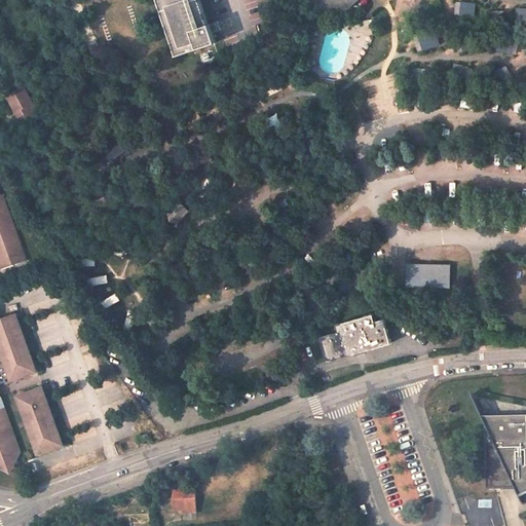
[(158,0),(177,54),(216,42),(210,24),(209,24),(200,0),(158,0)]
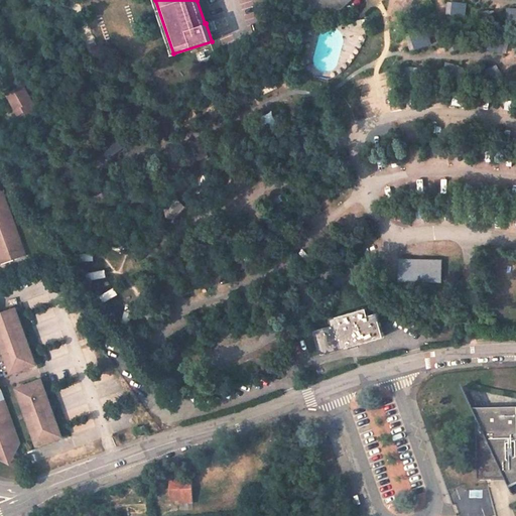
[(308,0),(314,6),(329,10),(343,7),(351,0),(308,0)]
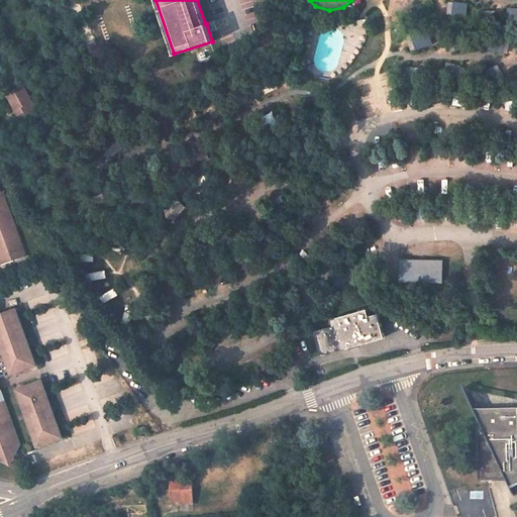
[(467,17),(470,4),(455,2),(452,15),(467,17)]
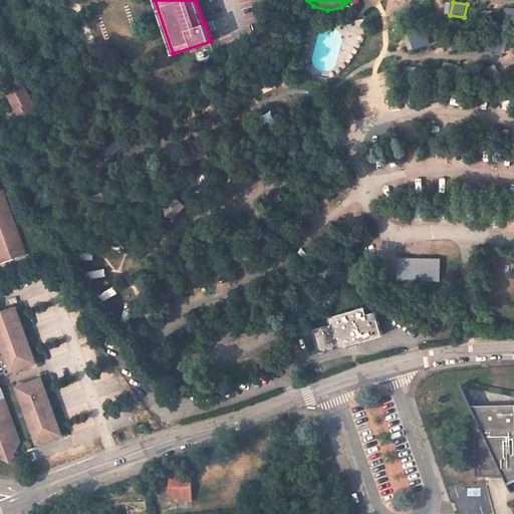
[(416,50),(431,44),(425,29),(410,35),(416,50)]
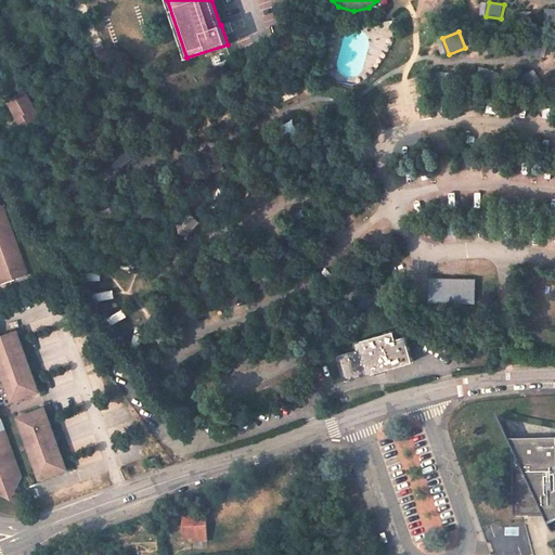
[(41,86),(25,92),(30,107),(28,108),(33,119),(51,112),(41,86)]
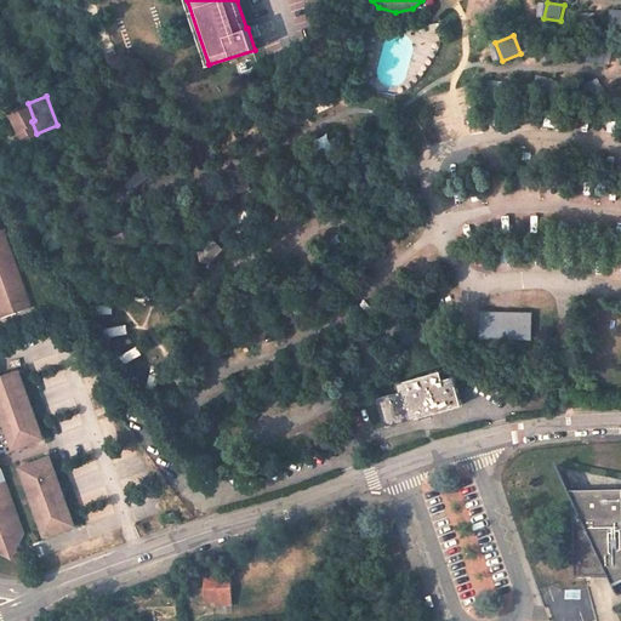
[(30,309),(4,235),(0,235),(0,311),(3,319),(30,309)]
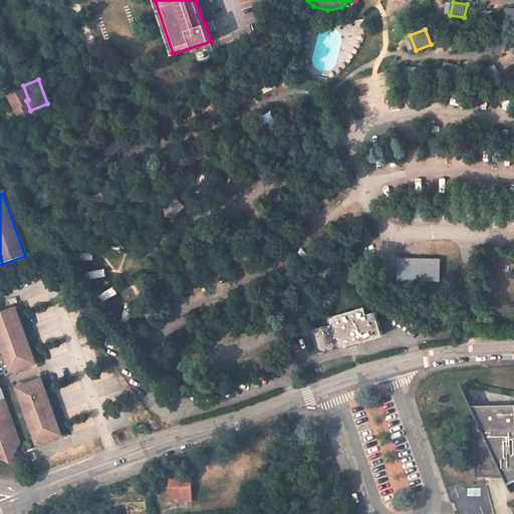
[(419,262),(415,249),(401,254),(413,274),(426,270),(433,292),(448,288),(434,258),(419,262)]
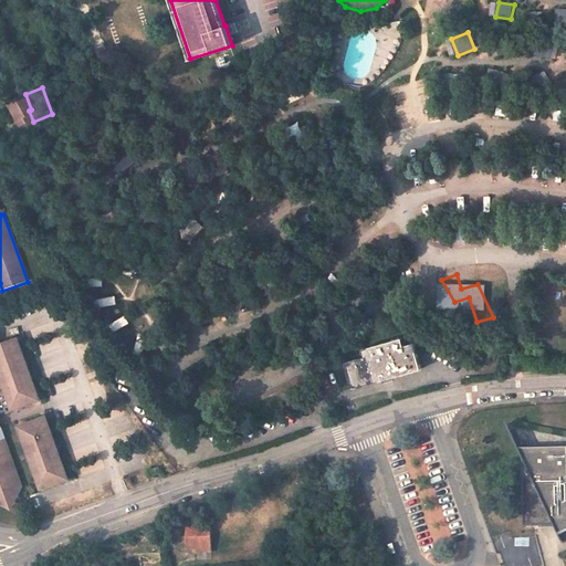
[(0,379),(11,410),(39,399),(16,336),(0,341),(0,379)]
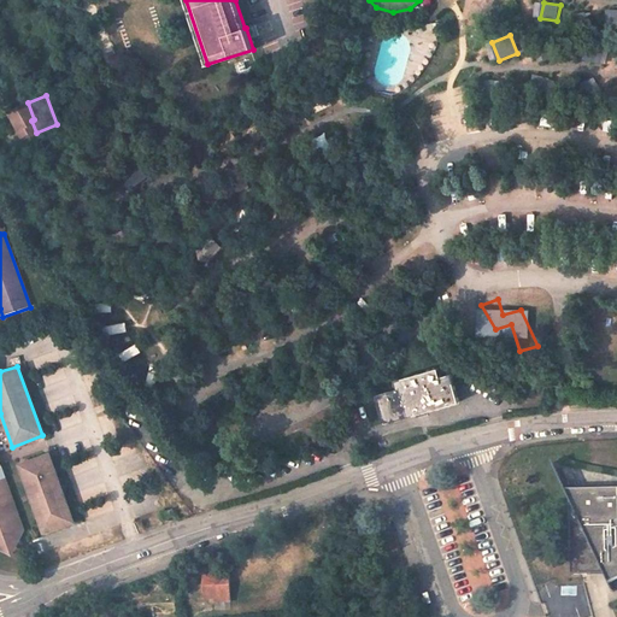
[(458,403),(450,375),(436,378),(433,370),(394,382),(397,391),(376,397),(383,424),(458,403)]
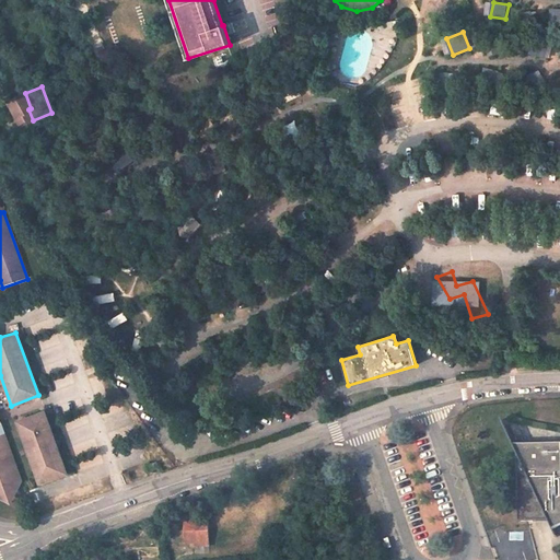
[(43,409),(16,419),(38,482),(66,473),(43,409)]
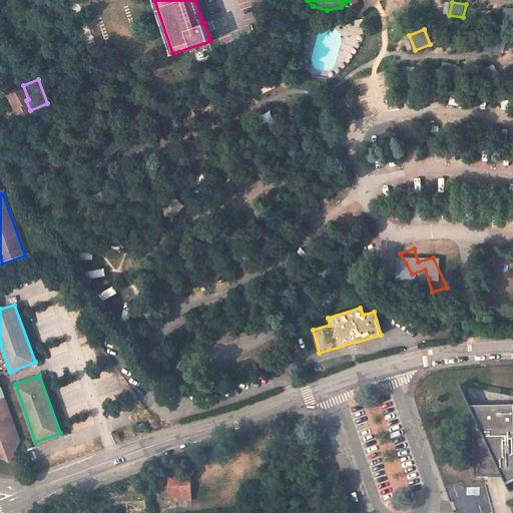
[(0,400),(16,445),(20,444),(0,387),(0,400)]
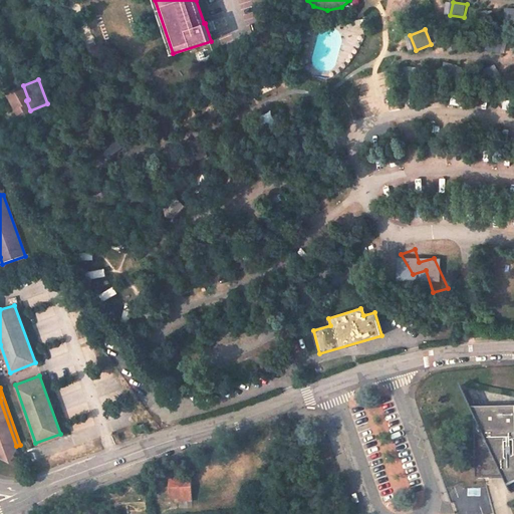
[(16,446),(0,401),(0,453),(0,454),(2,455),(3,456),(5,457),(7,457),(8,457),(9,457),(11,456),(13,453),(14,450),(14,447),(16,446)]
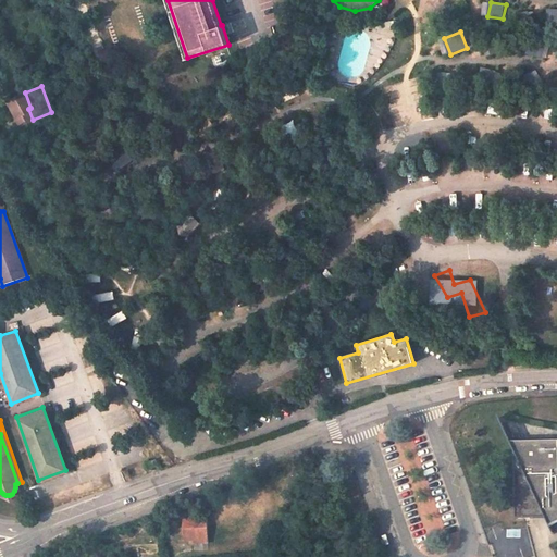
[(556,445),(516,446),(517,516),(546,515),(548,524),(556,521),(556,445)]
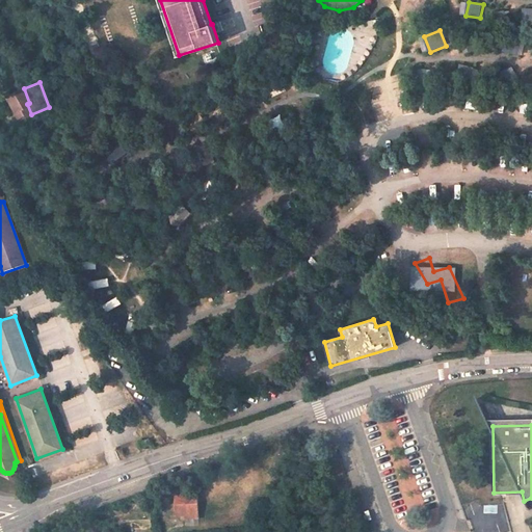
[(201,519),(200,497),(176,498),(176,515),(185,515),(185,519),(201,519)]
